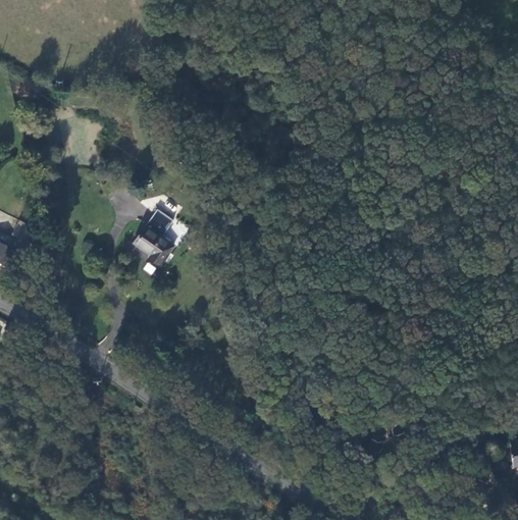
[(155,209),(132,244),(149,256),(146,259),(158,267),(171,247),(159,238),(170,221),(155,209)]
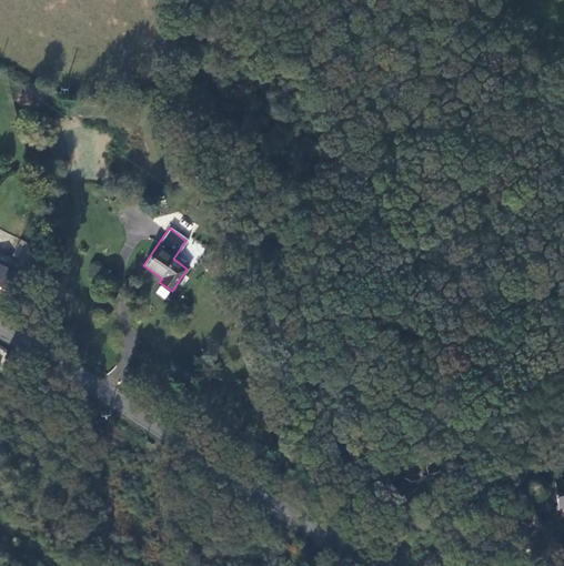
[(13,264),(22,270),(33,250),(24,245),(20,242),(11,259),(16,260),(13,264)]
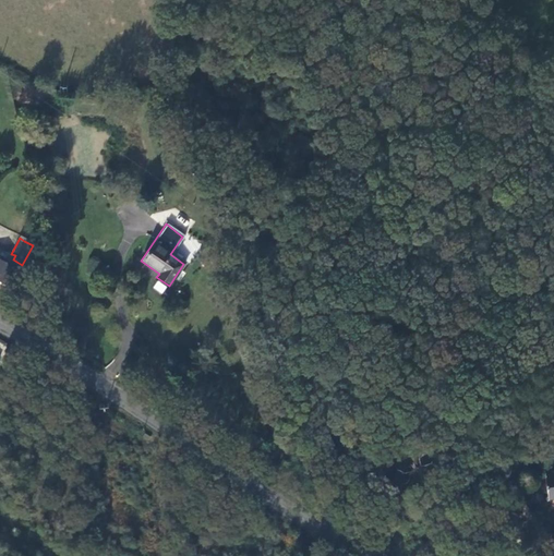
[(0,288),(8,292),(22,265),(13,260),(8,268),(0,264),(0,288)]
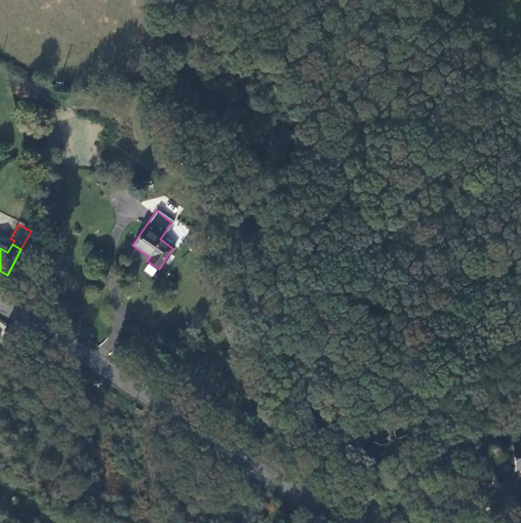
[(251,305),(246,289),(239,292),(244,307),(251,305)]
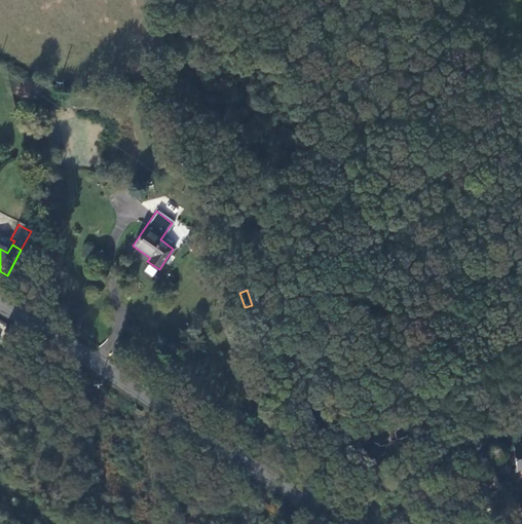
[(521,446),(511,449),(514,471),(521,470),(521,446)]
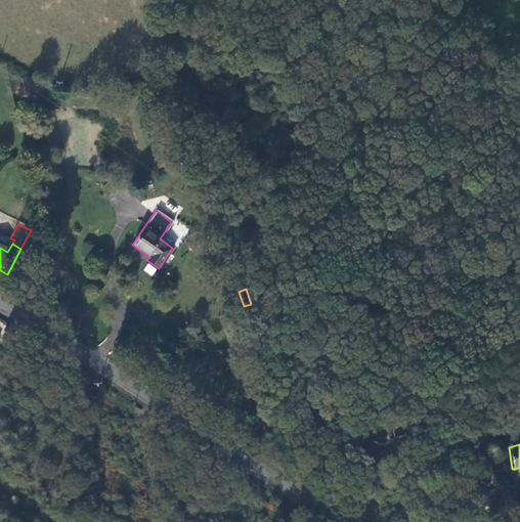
All buildings are outlined.
